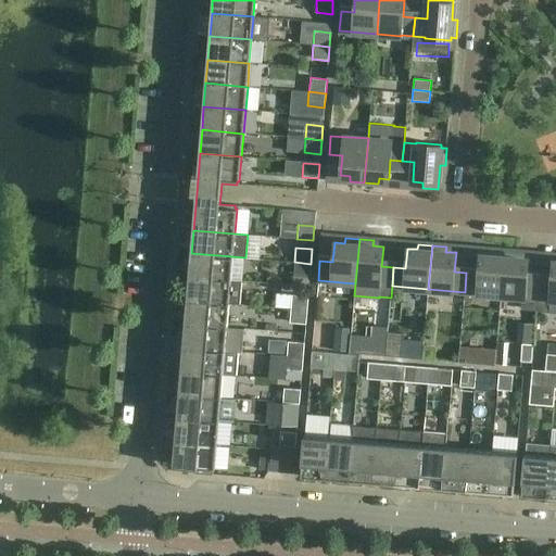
[(478,274),(466,273),(465,292),(477,293),(501,295),(505,251),(490,250),(490,255),(480,254),(478,274)]
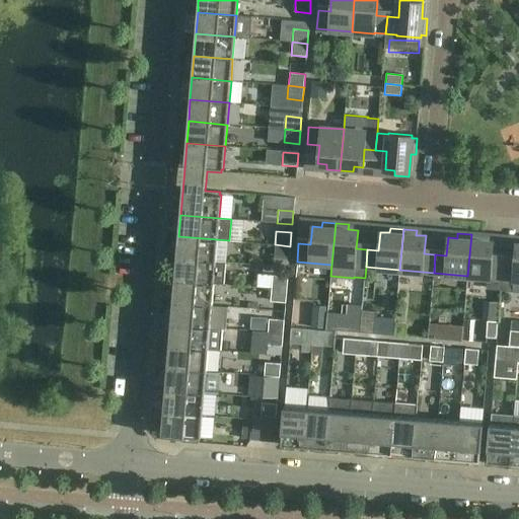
[(487,288),(501,290),(503,261),(492,260),(494,241),(484,240),(485,235),(471,234),(467,276),(488,278),(487,288)]
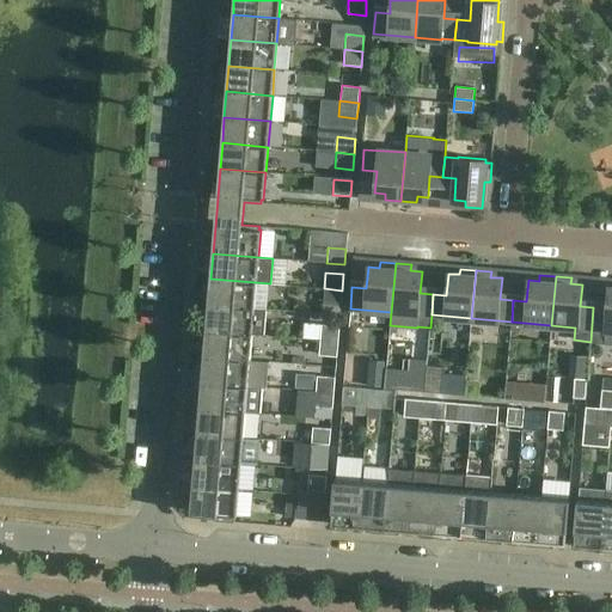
[(254,308),(256,282),(210,279),(208,305),(254,308)]
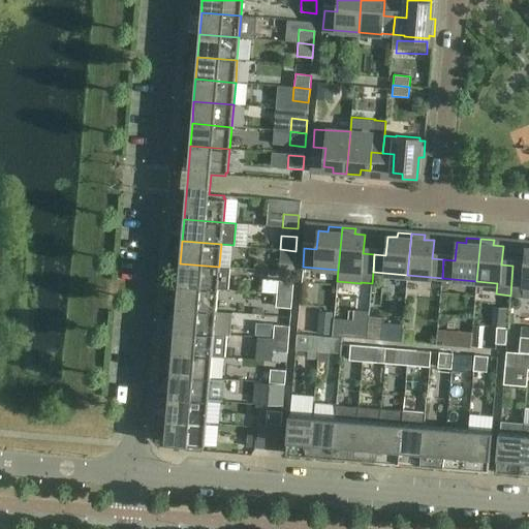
[(524,267),(512,266),(510,296),(528,297),(528,248),(526,248),(524,267)]
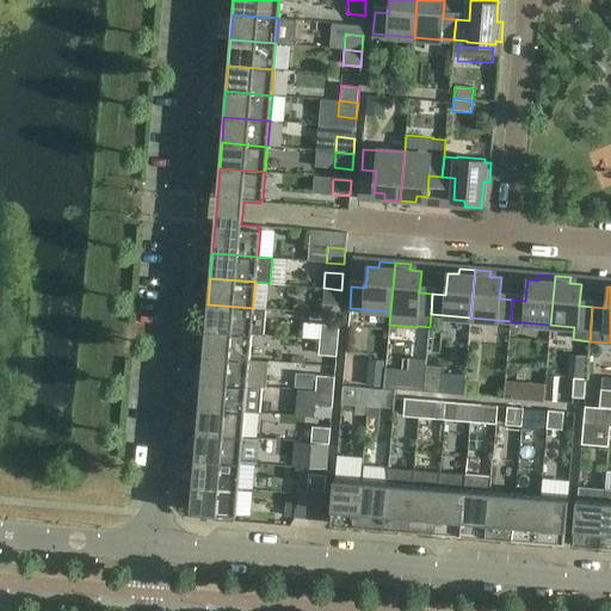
[(341,290),(323,288),(322,303),(340,306),(341,290)]
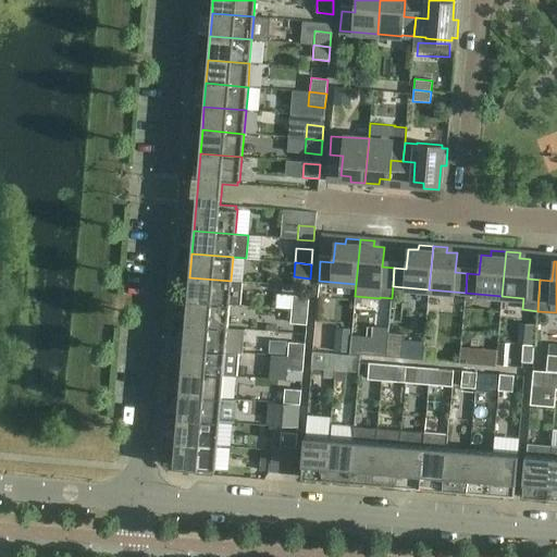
[(242,282),(231,281),(189,277),(187,300),(229,304),(239,305),(242,282)]
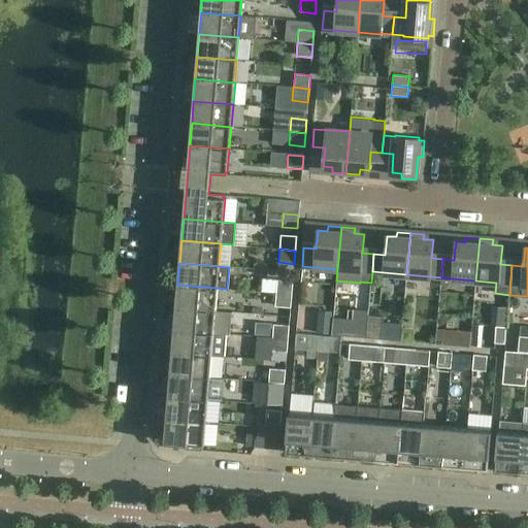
[(277,279),(276,293),(292,295),(293,282),(277,279)]
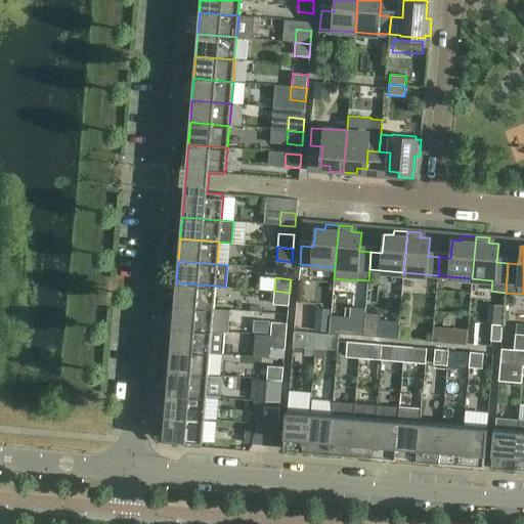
[(214,308),(215,286),(176,282),(174,305),(214,308)]
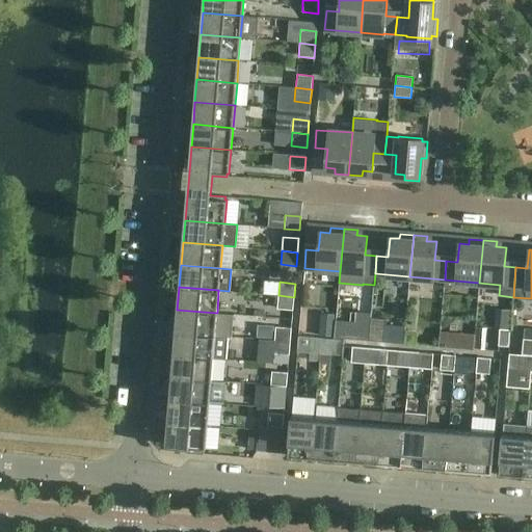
[(294,297),(278,295),(277,309),(293,311),(294,297)]
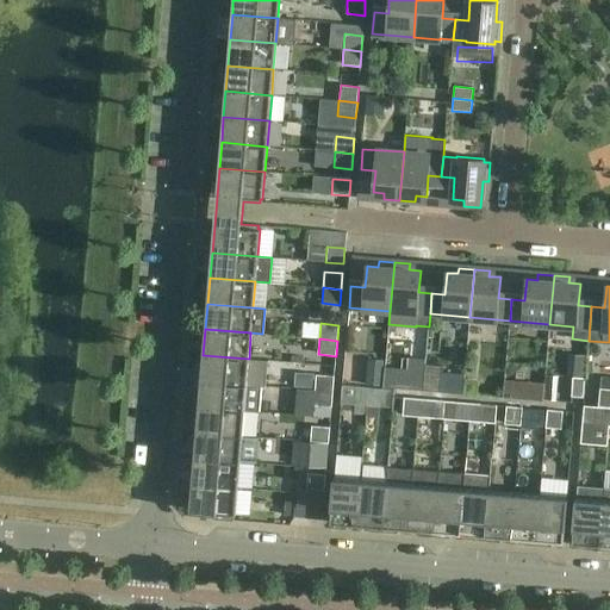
[(201,380),(247,385),(249,359),(203,355),(201,380)]
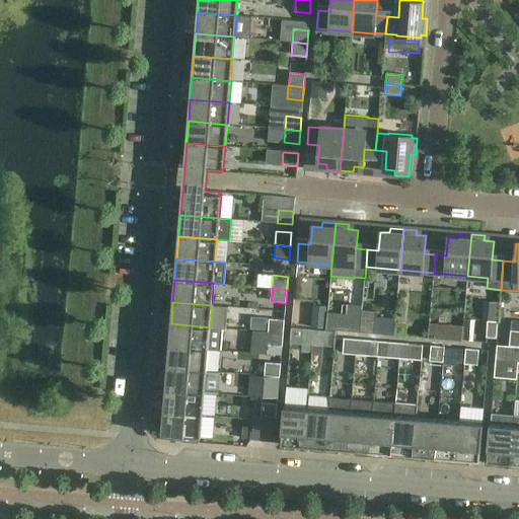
[(360,330),(370,331),(372,315),(362,314),(360,330)]
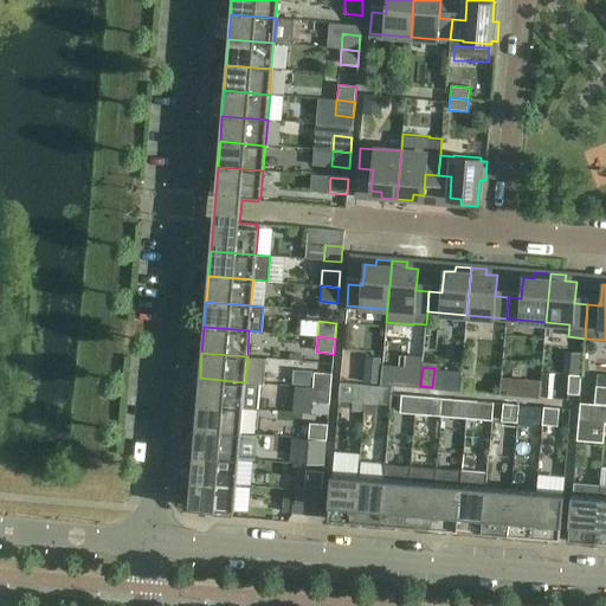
[(313,387),(330,389),(331,374),(314,372),(313,387)]
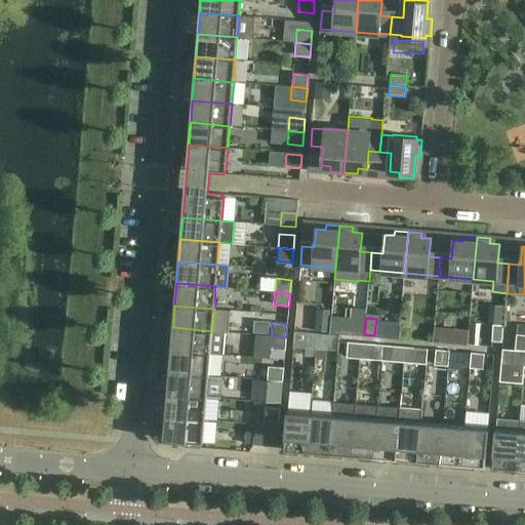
[(503,325),(492,324),(491,340),(501,341),(503,325)]
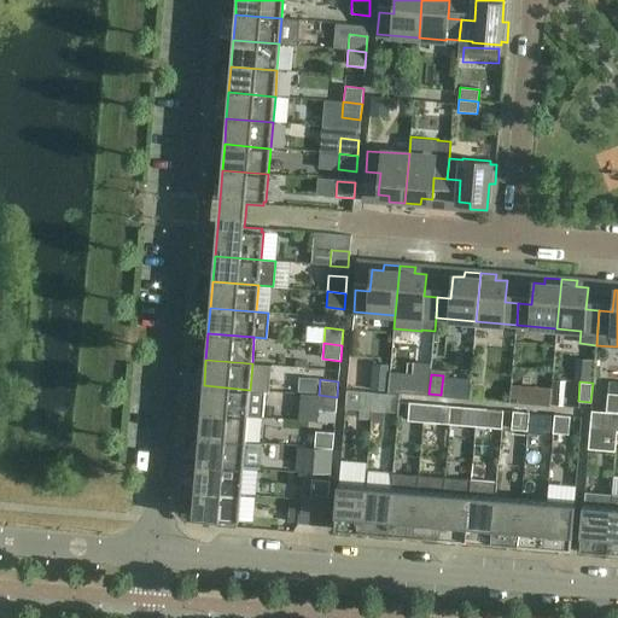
[(485,384),(472,383),(471,397),(484,398),(485,384)]
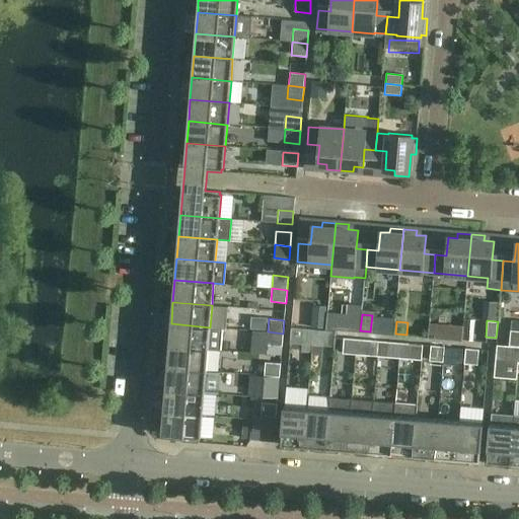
[(222,328),(210,327),(171,323),(169,346),(208,349),(220,350),(222,328)]
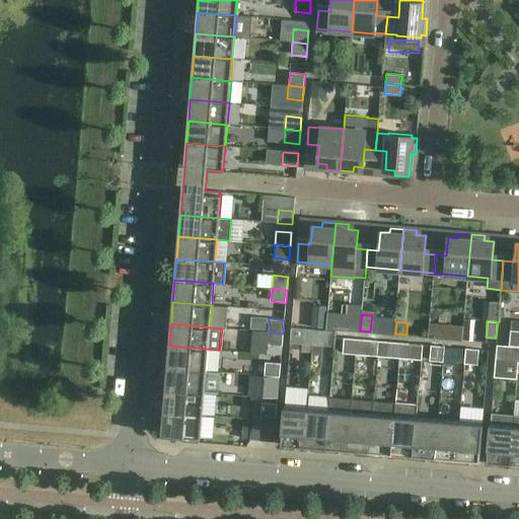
[(312,345),(313,329),(300,328),(299,344),(312,345)]
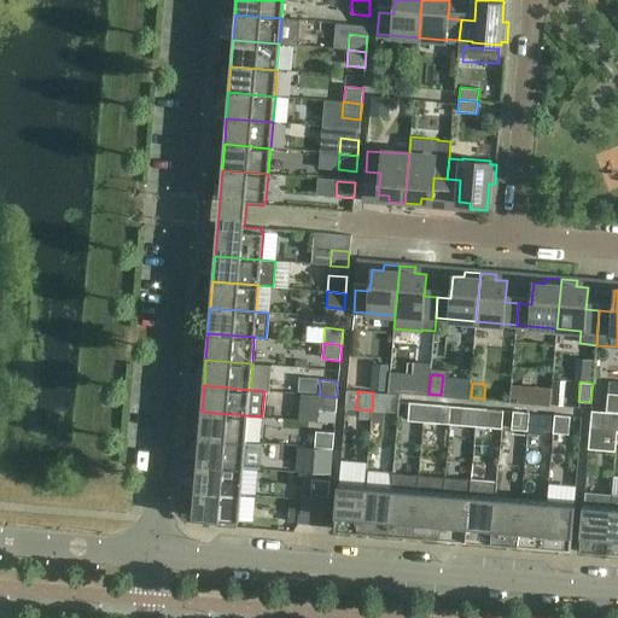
[(373,392),(372,410),(388,412),(389,394),(373,392)]
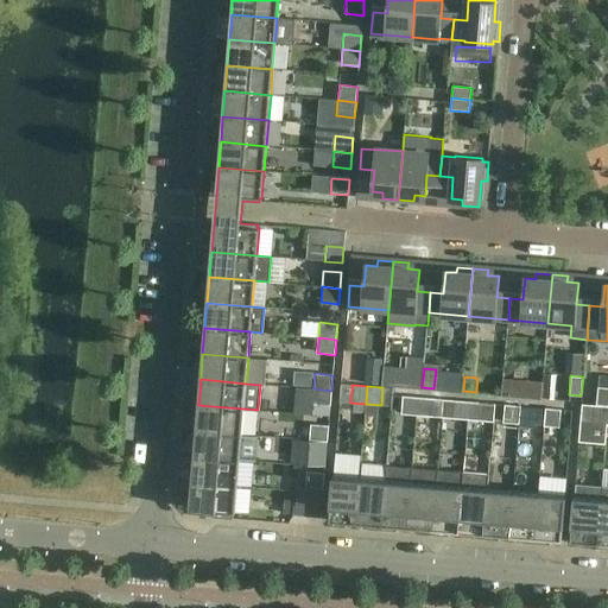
[(596,404),(607,404),(607,387),(597,387),(596,404)]
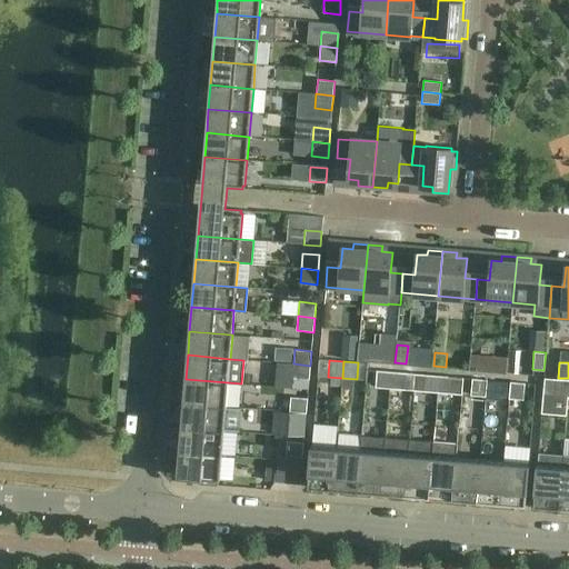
[(310,366),(293,363),(292,378),(309,380),(310,366)]
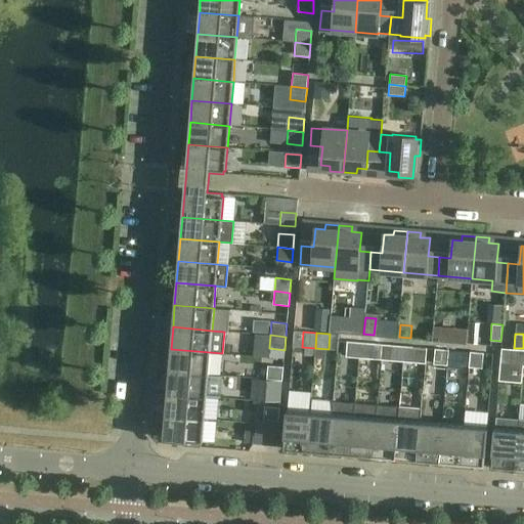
[(358,358),(360,343),(347,342),(345,357),(358,358)]
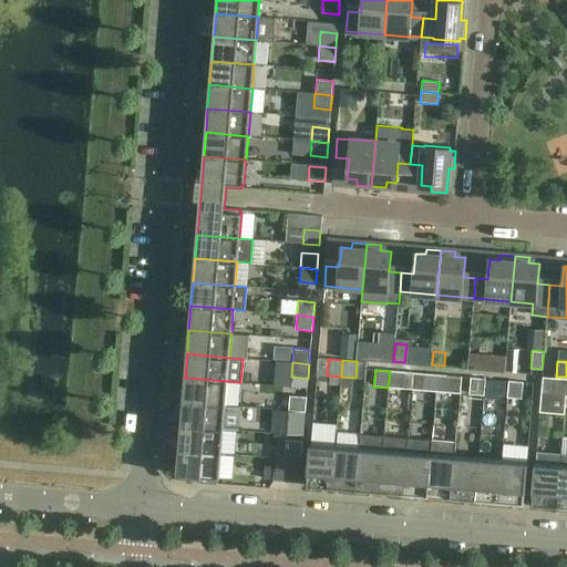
[(390,371),(388,388),(402,389),(404,372),(390,371)]
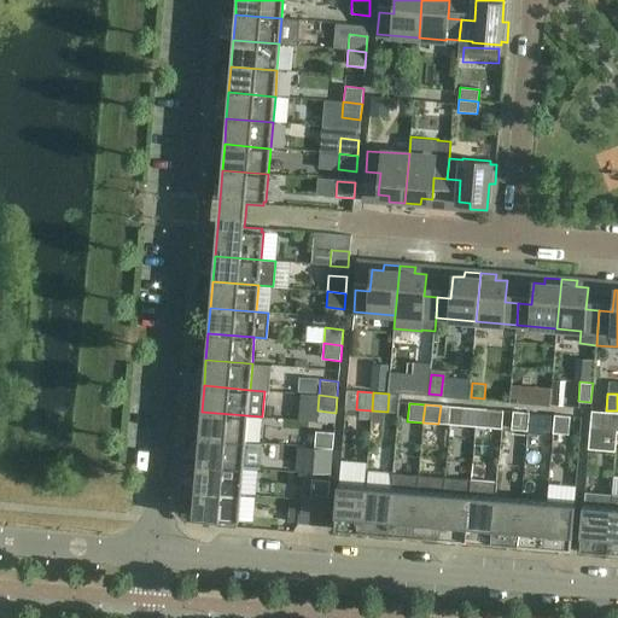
[(474,426),(477,408),(461,407),(459,425),(474,426)]
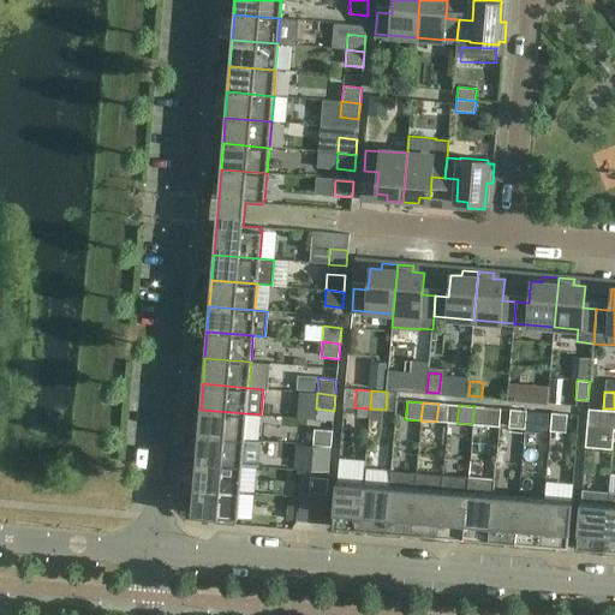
[(490,408),(475,406),(472,424),(488,427),(490,408)]
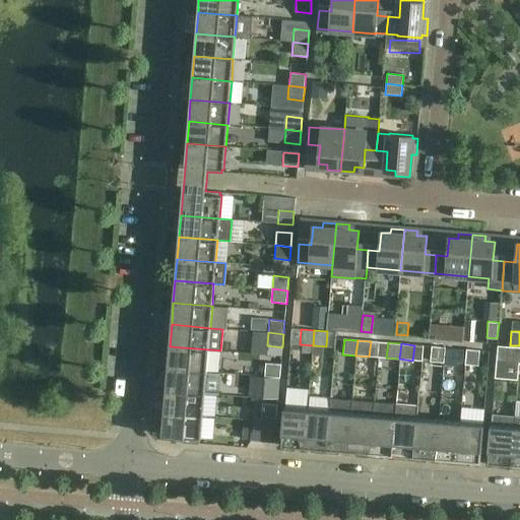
[(206,372),(208,349),(170,346),(168,369),(206,372)]
